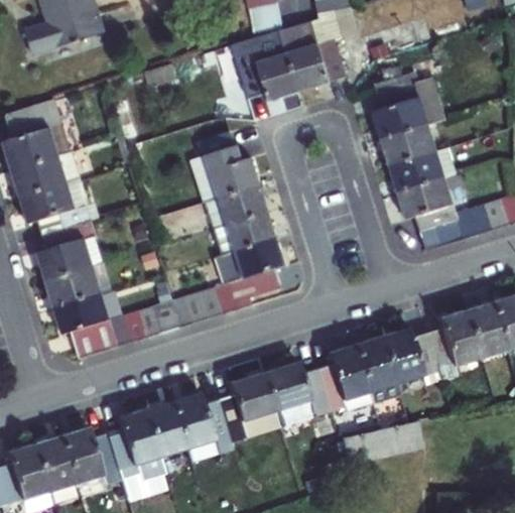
[(31,52),(102,31),(92,0),(41,0),(48,23),(25,30),(31,52)]
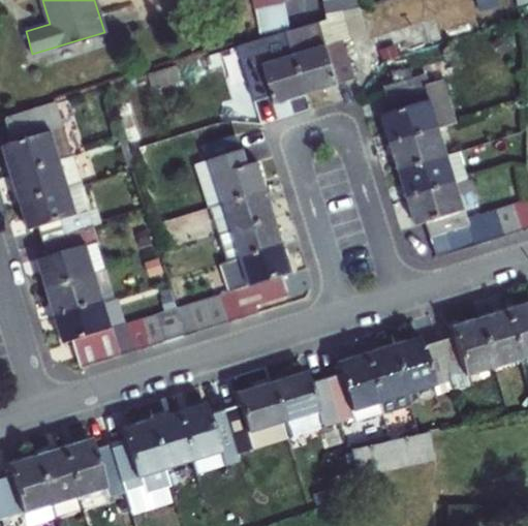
[(256,20),(286,14),(283,0),(254,6),(256,20)]
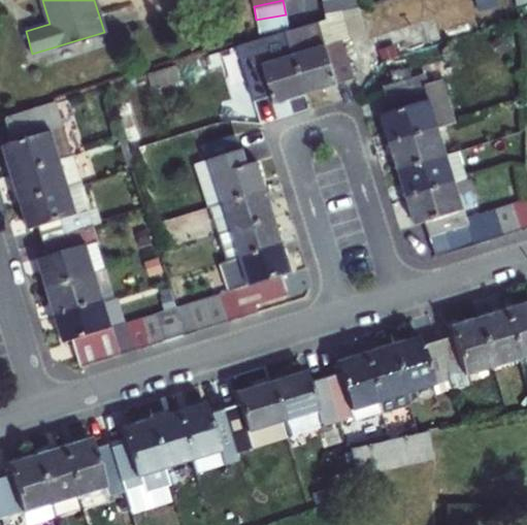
[(322,0),(324,12),(325,19),(342,13),(341,9),(359,5),(357,0),(322,0)]
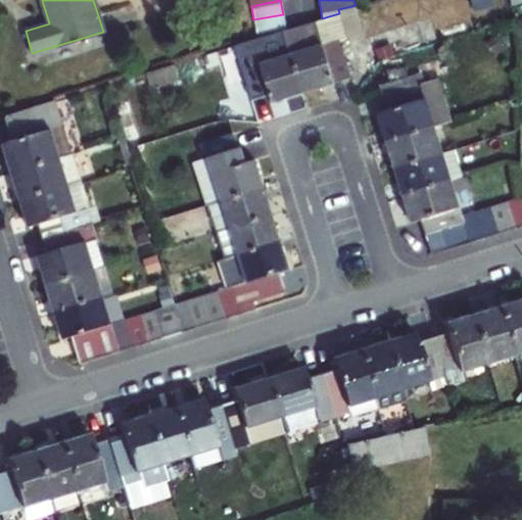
[(493,3),(492,0),(470,0),(473,9),(493,3)]
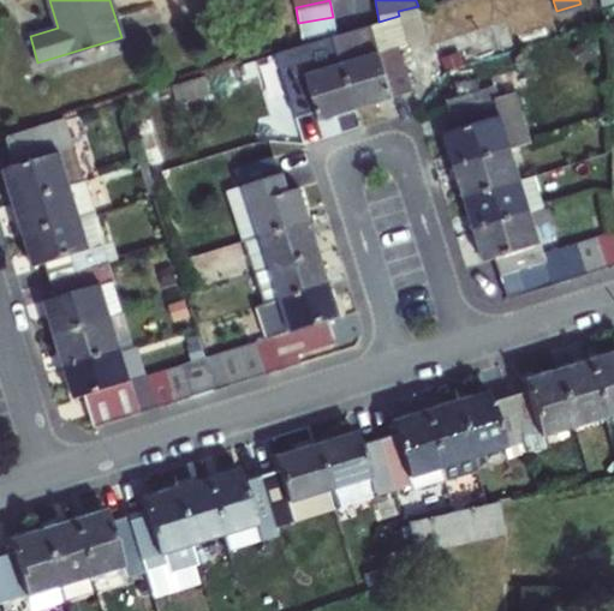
[(340,64),(377,52),(398,46),(407,43),(399,16),(379,22),(332,36),(340,64)]
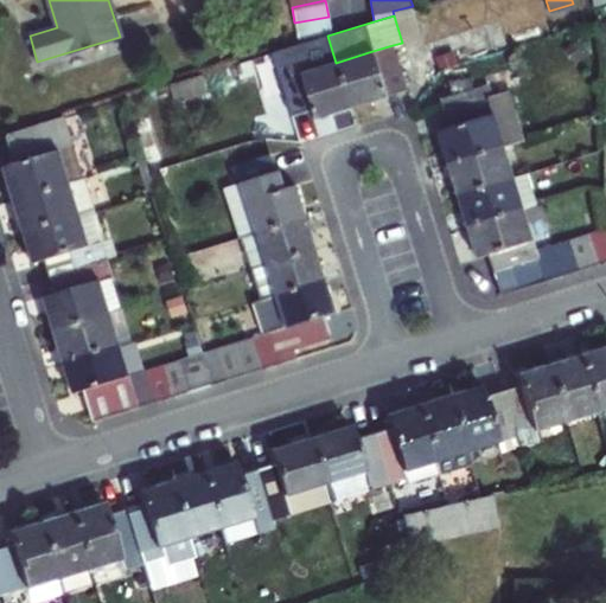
[(329,17),(294,23),(298,38),(331,32),(329,17)]
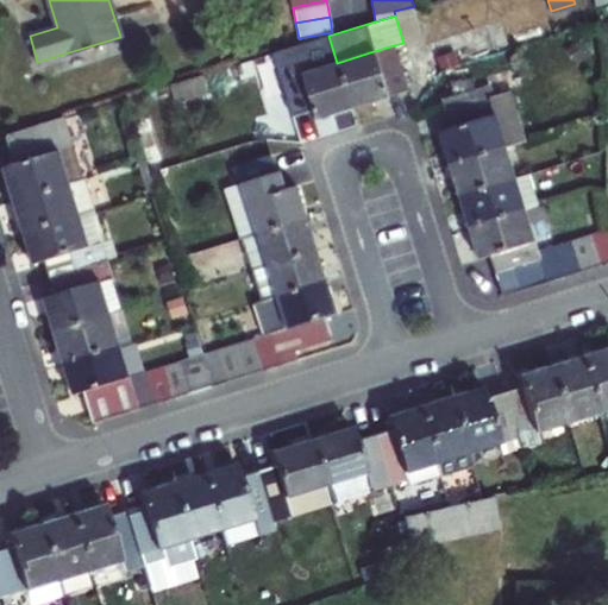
[(292,114),(312,108),(301,74),(337,63),(328,36),(273,52),(292,114)]
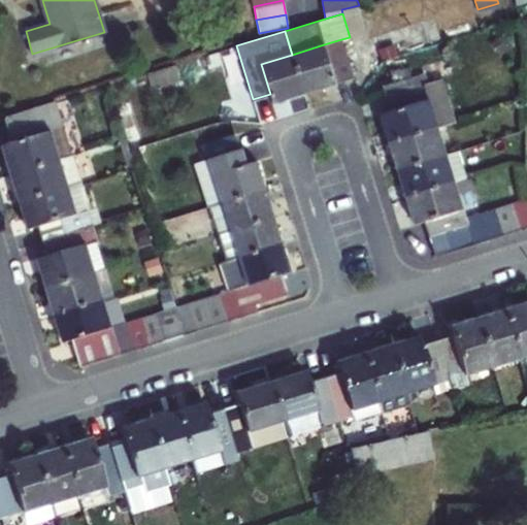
[(507,46),(497,35),(490,42),(500,54),(507,46)]
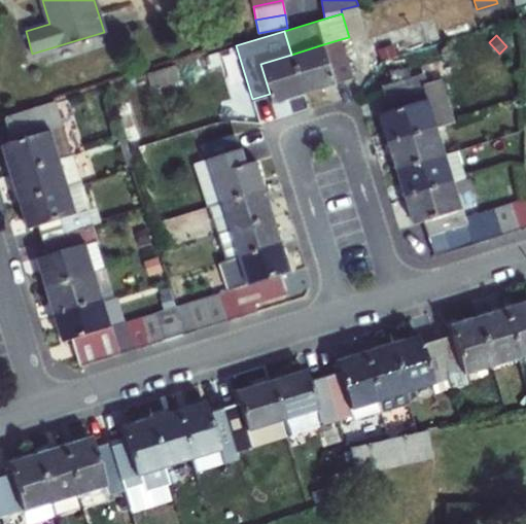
[(341,39),(323,44),(335,83),(353,78),(341,39)]
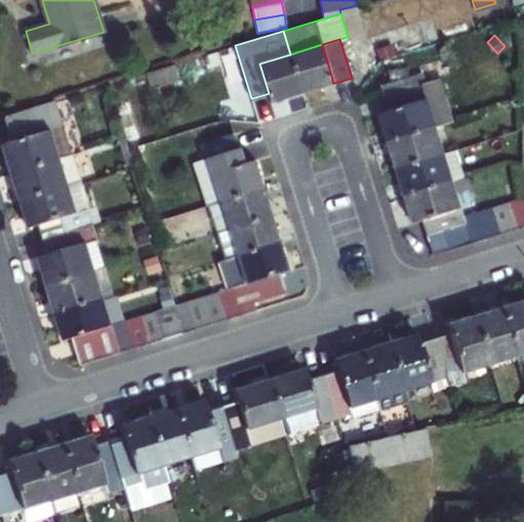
[(375,48),(379,58),(394,53),(390,43),(375,48)]
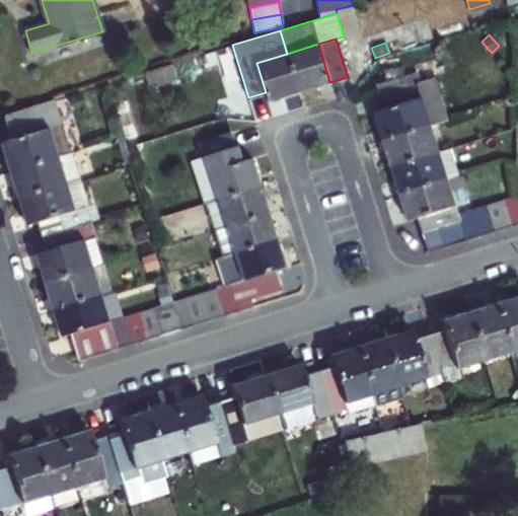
[(299,92),(329,82),(318,44),(287,54),(299,92)]
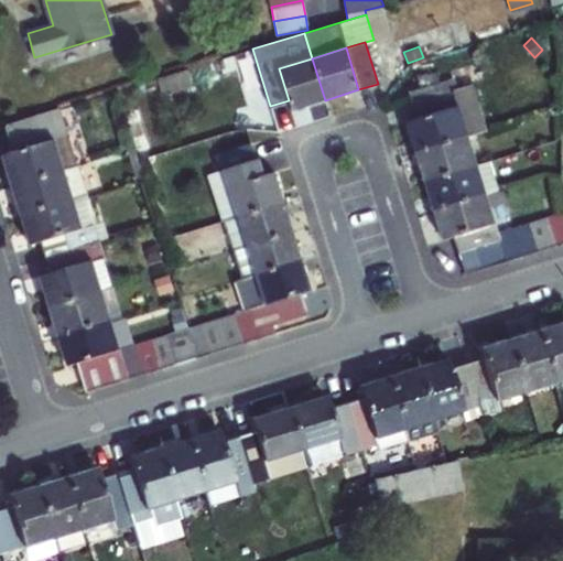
[(325,100),(312,58),(279,68),(289,100),(292,110),(325,100)]
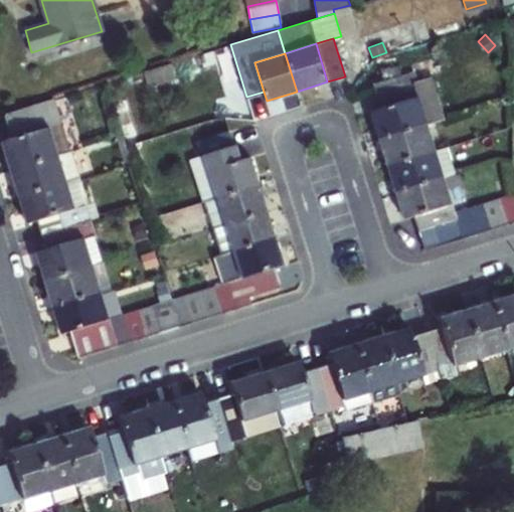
[(154,83),(173,77),(169,63),(149,68),(154,83)]
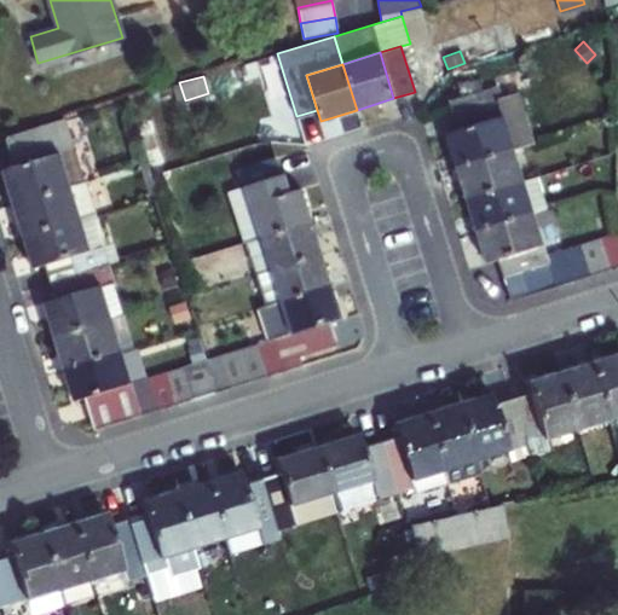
[(480,91),(477,79),(458,85),(461,97),(480,91)]
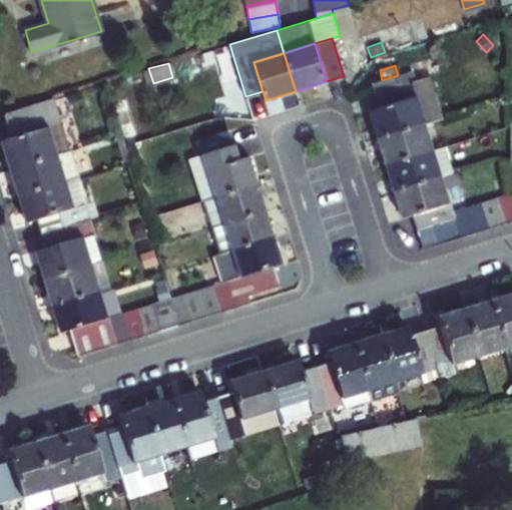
[(378,107),(416,96),(412,81),(414,80),(411,71),(398,75),(382,80),(371,83),(378,107)]
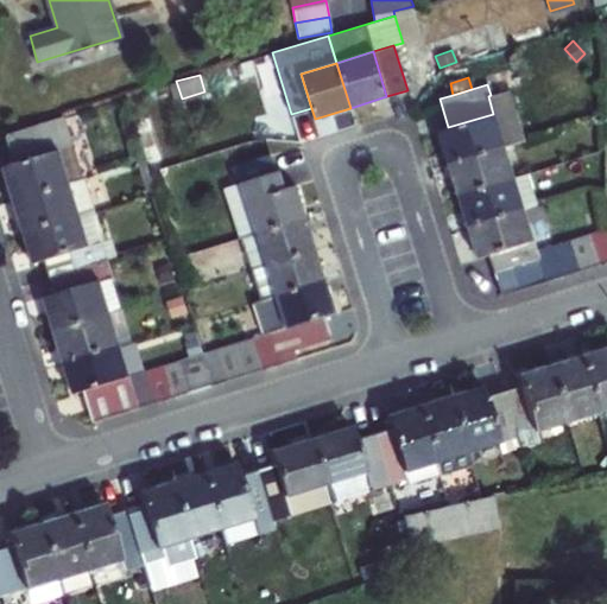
[(507,90),(491,95),(488,96),(493,114),(503,146),(523,140),(507,90)]
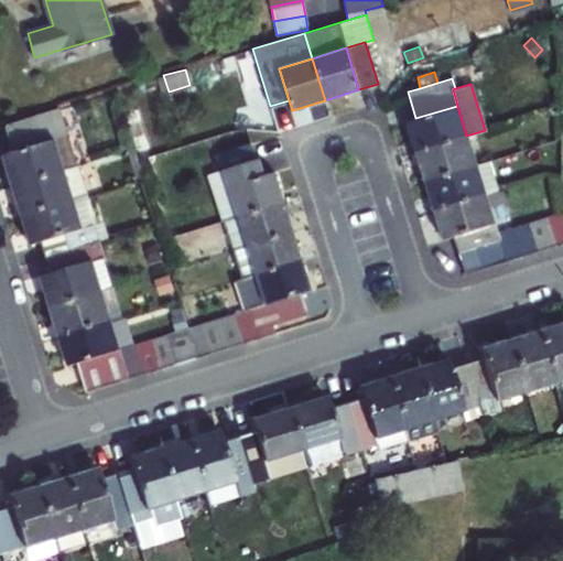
[(414,151),(466,136),(457,106),(415,118),(405,121),(414,151)]
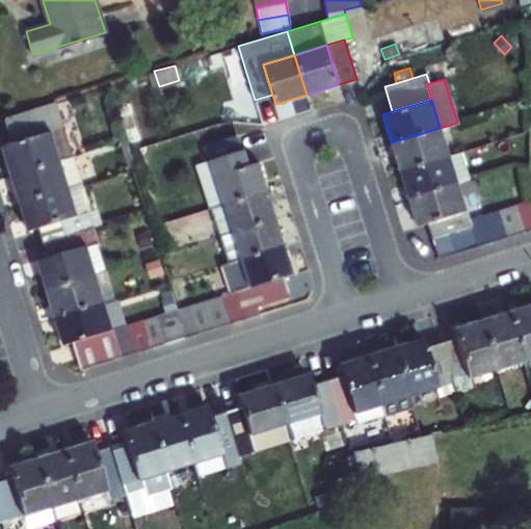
[(3,117),(11,142),(51,131),(62,127),(54,102),(3,117)]
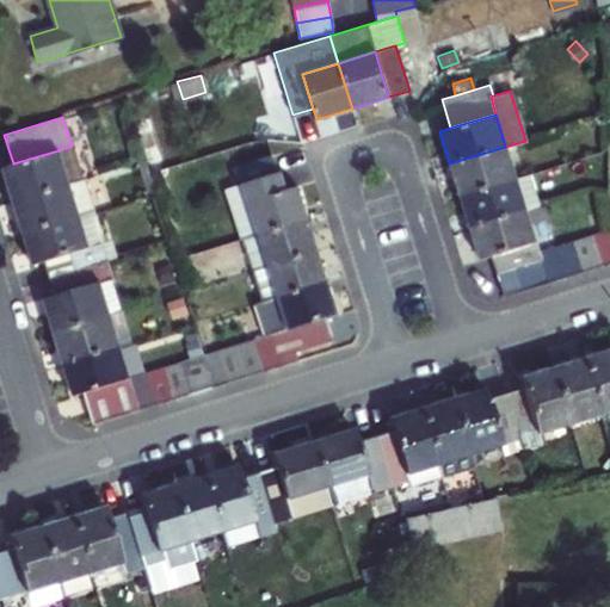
[(81,179),(72,146),(59,150),(68,183),(81,179)]
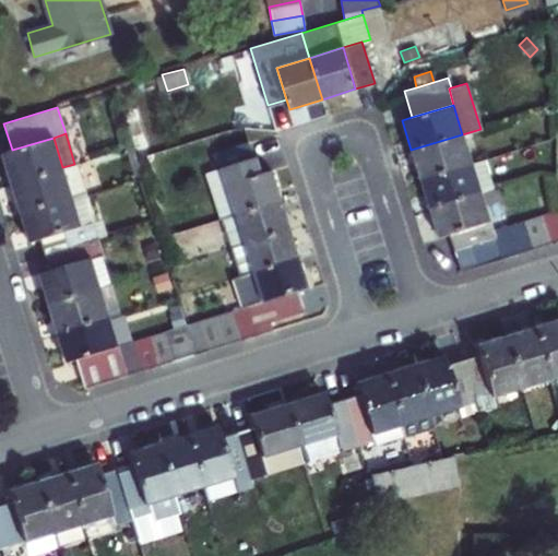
[(419,179),(472,163),(462,134),(411,150),(419,179)]
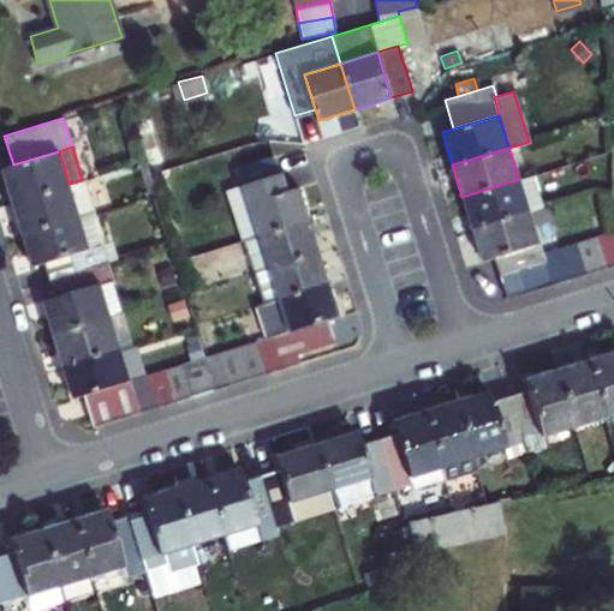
[(69,184),(59,151),(13,165),(1,168),(12,202),(69,184)]
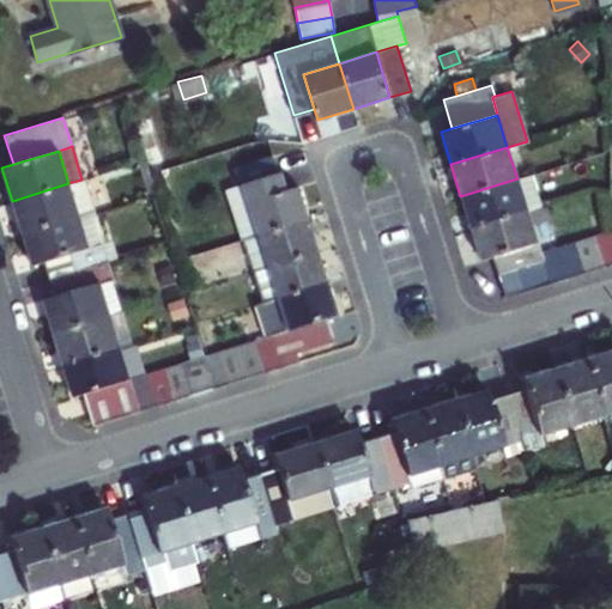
[(278,172),(272,154),(237,165),(243,183),(278,172)]
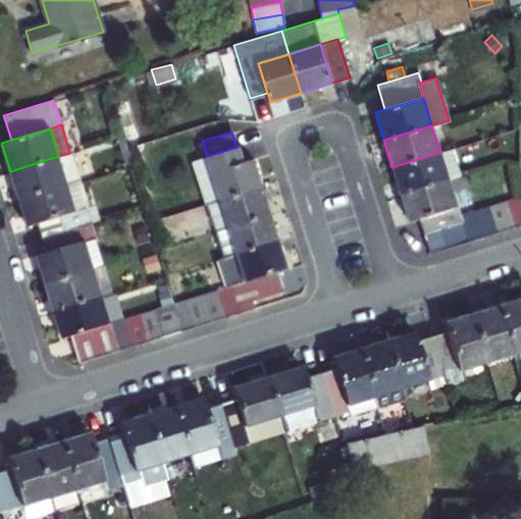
[(117,138),(126,164),(133,162),(124,136),(117,138)]
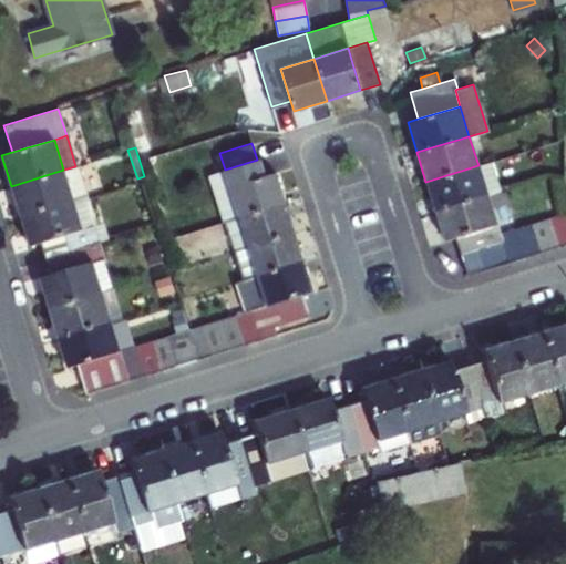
[(257,160),(225,170),(239,216),(285,203),(275,173),(265,175),(259,160),(257,160)]
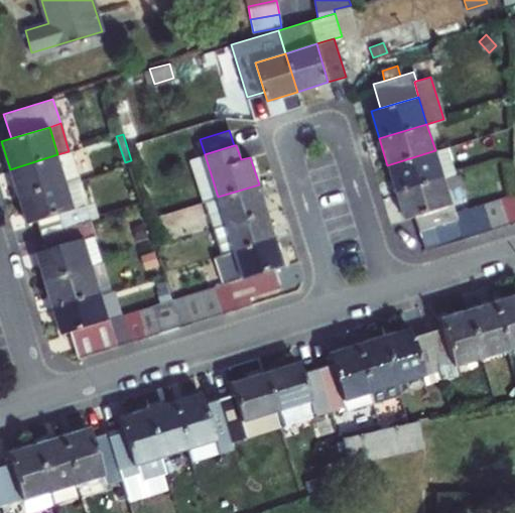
[(435,150),(443,176),(455,173),(446,146),(435,150)]
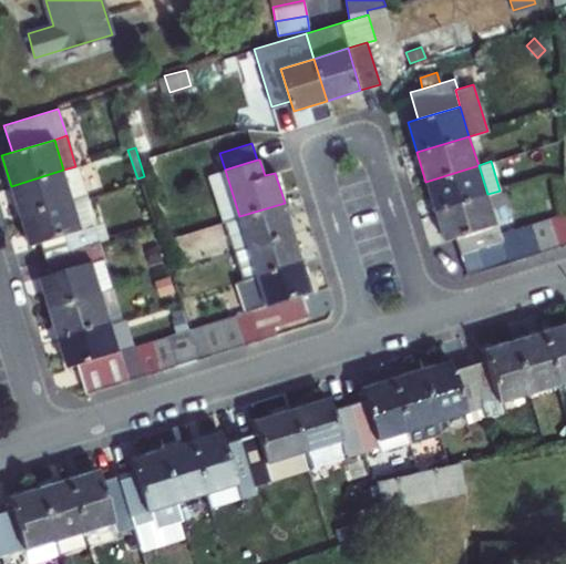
[(63,170),(72,198),(85,194),(76,165),(75,166),(63,170)]
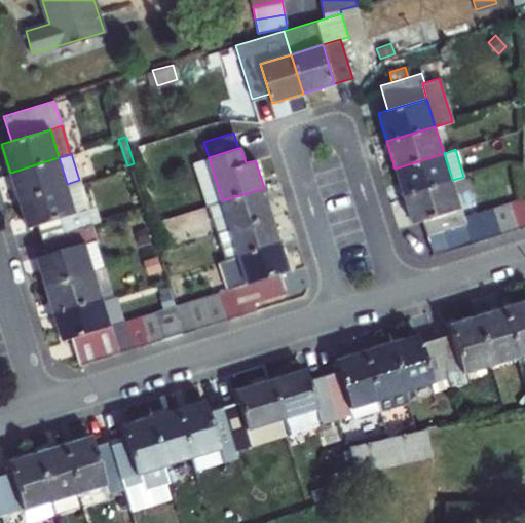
[(452,180),(444,153),(395,169),(404,195),(452,180)]
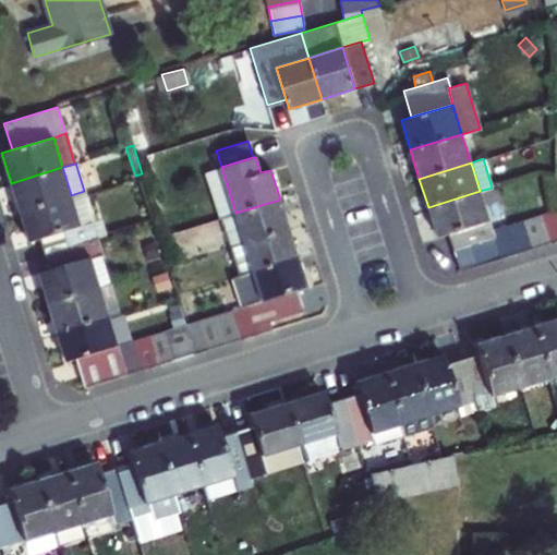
[(20,212),(71,195),(62,167),(11,183),(20,212)]
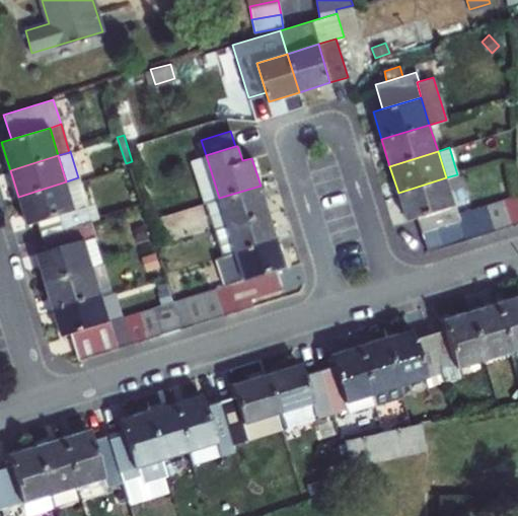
[(204,203),(206,203),(219,198),(206,155),(190,160),(204,203)]
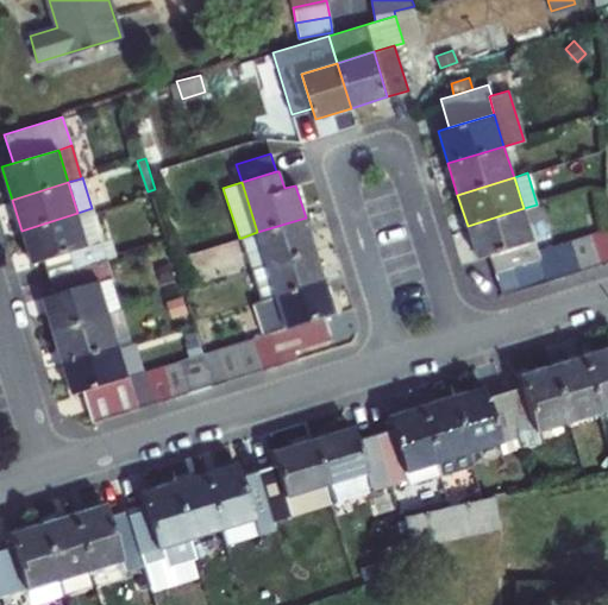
[(537,205),(524,208),(533,241),(537,251),(555,245),(543,202),(537,205)]
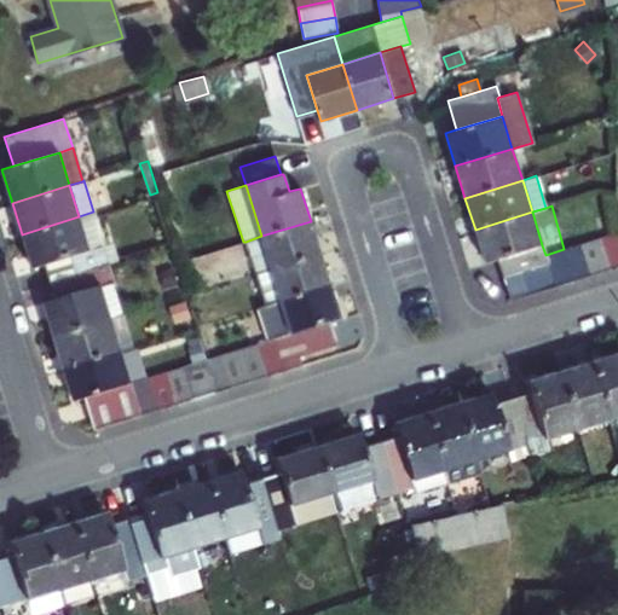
[(94,212),(93,212),(79,216),(88,249),(102,245),(105,244),(94,212)]
